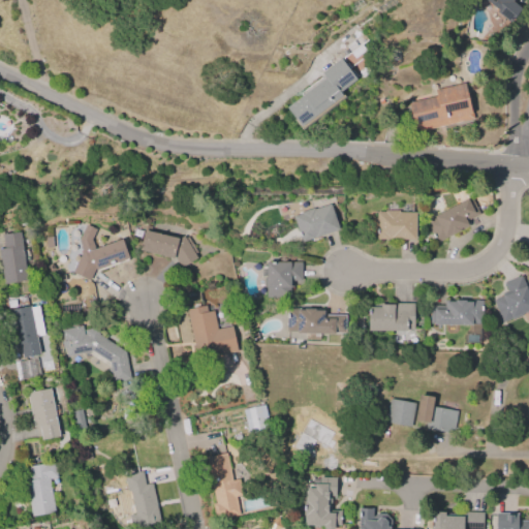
[(486,0),(511,0),(511,1),(521,8),(508,23),(496,11),(498,9),(486,0)]
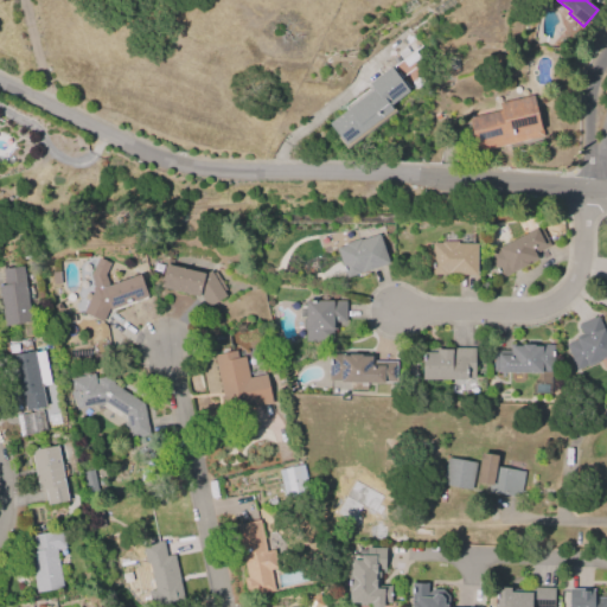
[(419,59),(406,68),(401,62),(414,52),(419,59)]
